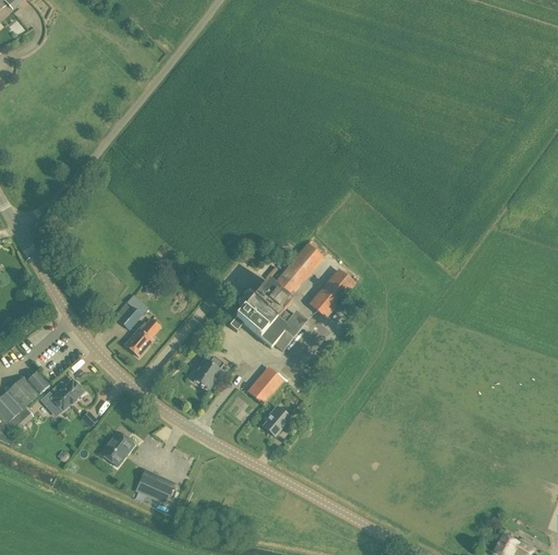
[(286,294),(320,254),(307,242),(273,284),(268,279),(255,294),(235,317),(229,324),(235,330),(242,322),(270,347),(275,342),(282,349),(306,322),(295,312),(291,317),(283,311),(292,300),(286,294)]
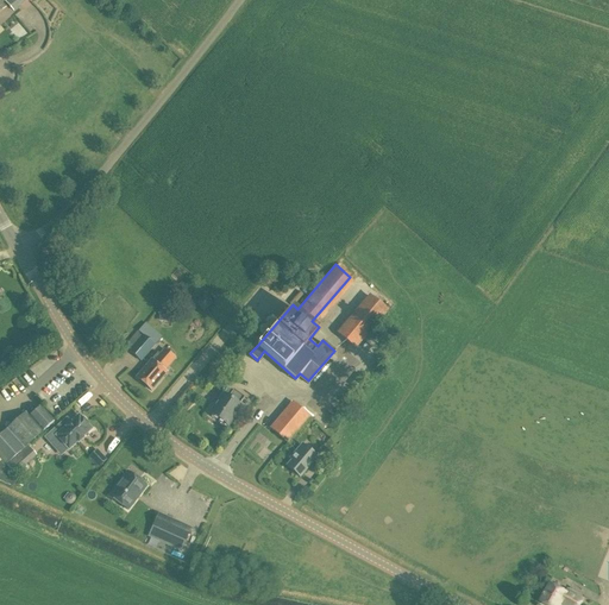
[(356,346),(388,308),(369,291),(336,331),(356,346)]
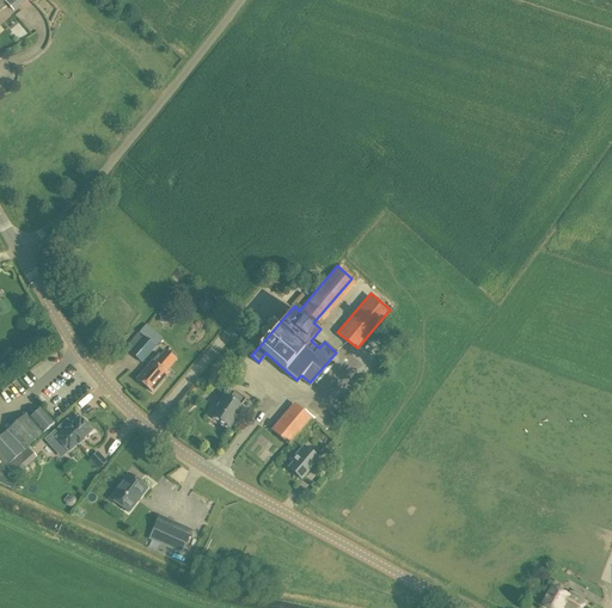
[(258,327),(265,315),(256,311),(250,321),(258,327)]
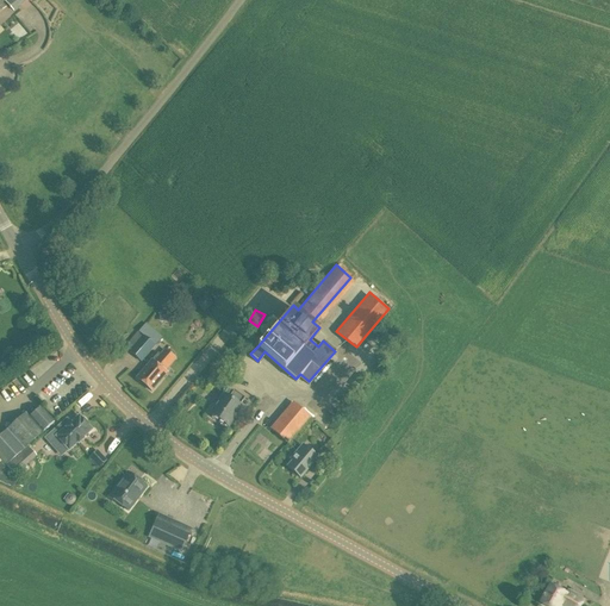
[(162,335),(145,320),(138,329),(126,341),(129,343),(126,347),(141,360),(162,335)]
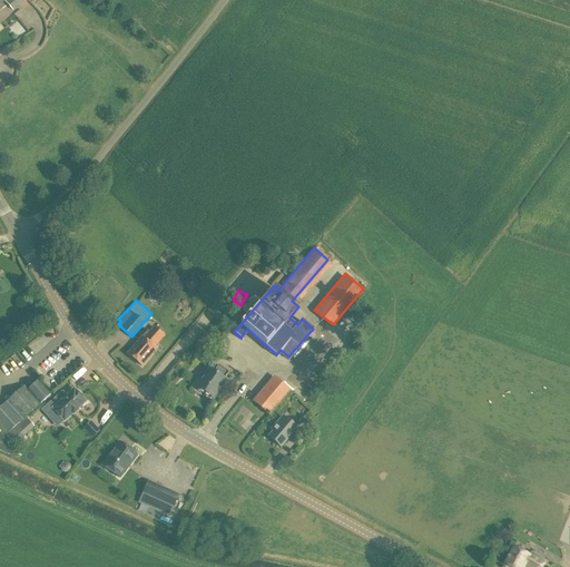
[(164,332),(154,324),(149,329),(148,328),(141,334),(127,351),(141,363),(156,346),(154,344),(164,332)]
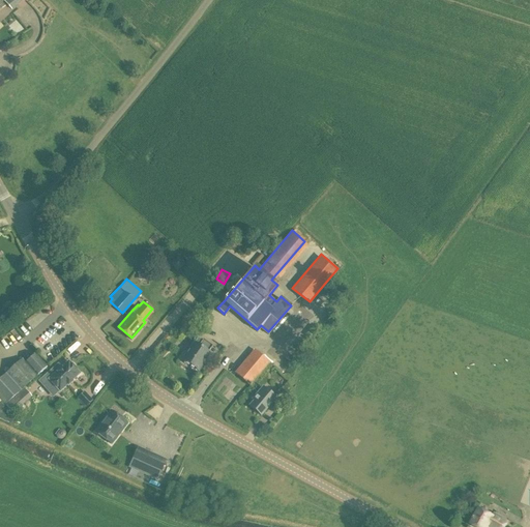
[(203,338),(198,334),(195,340),(194,340),(182,357),(192,363),(192,366),(195,368),(197,368),(198,368),(210,351),(208,350),(212,344),(203,338)]
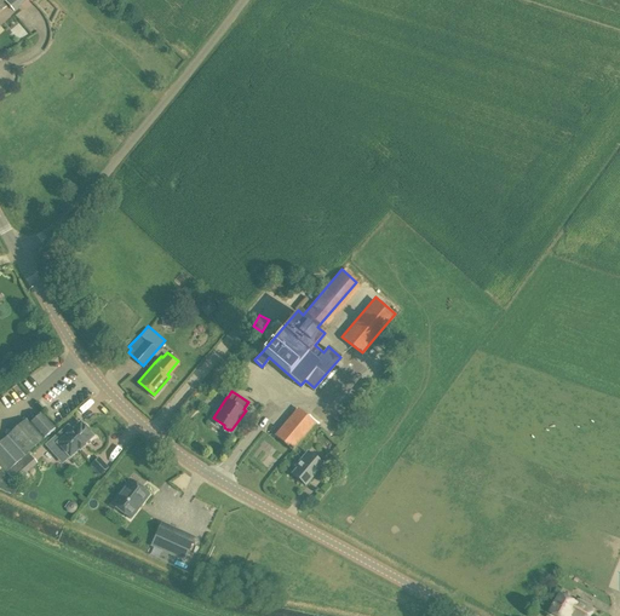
[(293,448),(315,421),(298,407),(275,433),(293,448)]
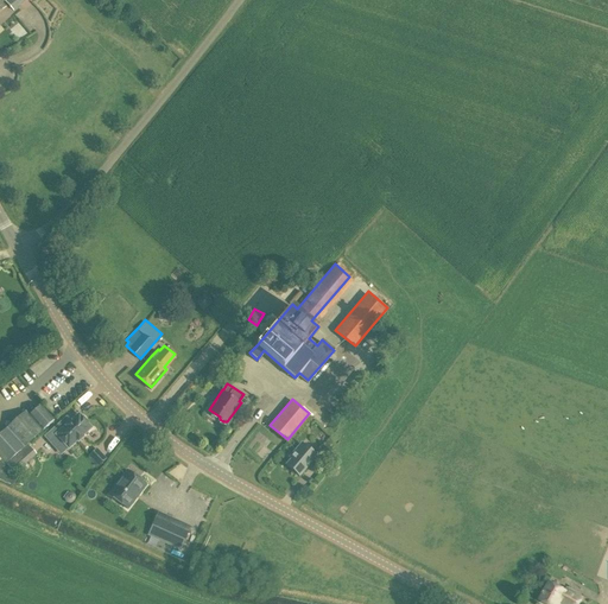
[(52,419),(38,404),(29,413),(25,409),(0,432),(0,465),(5,461),(43,426),(44,426),(52,419)]
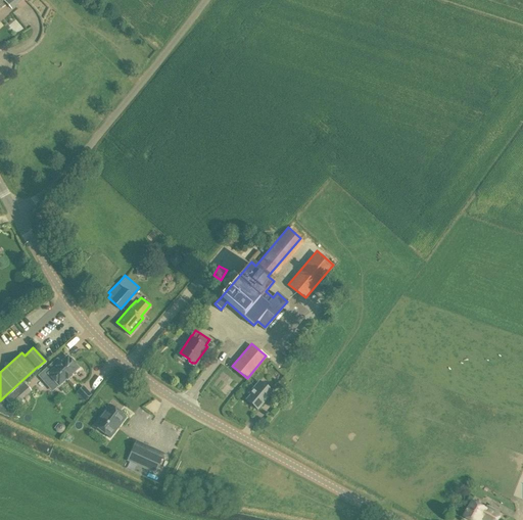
[(67,378),(72,374),(70,373),(79,366),(67,353),(48,372),(59,384),(66,377),(67,378)]
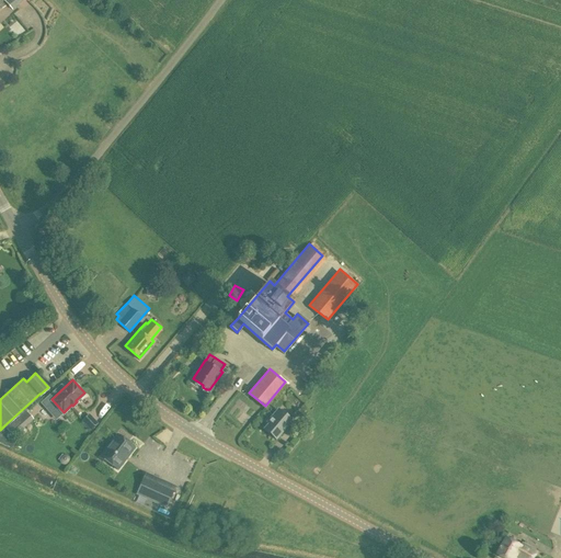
[(276,436),(292,418),(278,407),(267,420),(270,422),(264,428),(276,436)]
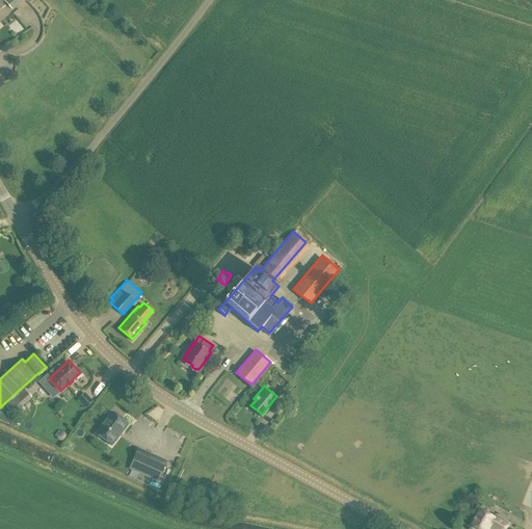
[(12,412),(31,396),(24,388),(6,404),(12,412)]
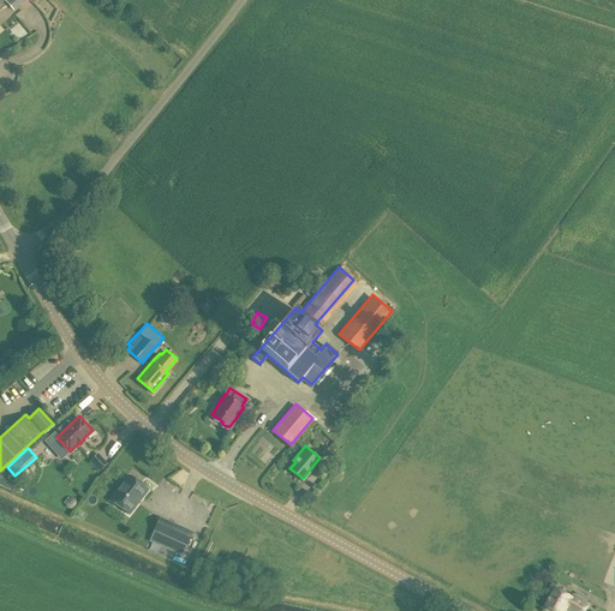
[(108,461),(102,456),(95,463),(100,469),(108,461)]
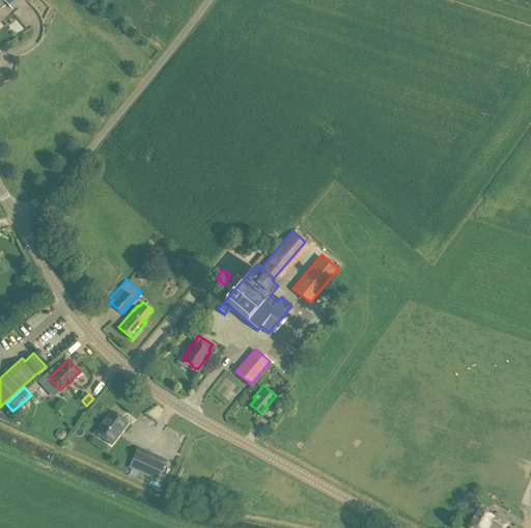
[(111,442),(128,421),(112,409),(95,429),(111,442)]
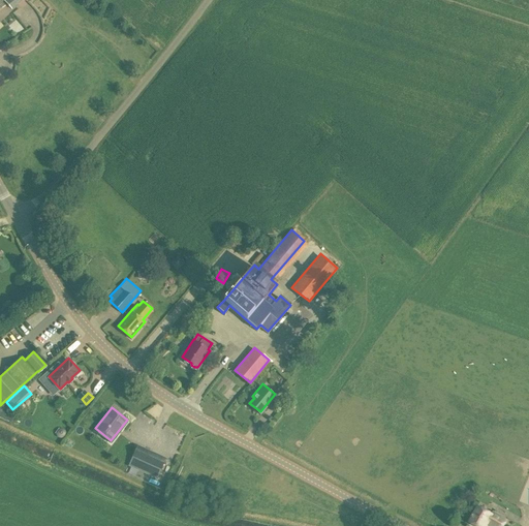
[(65,436),(68,431),(62,427),(59,433),(65,436)]
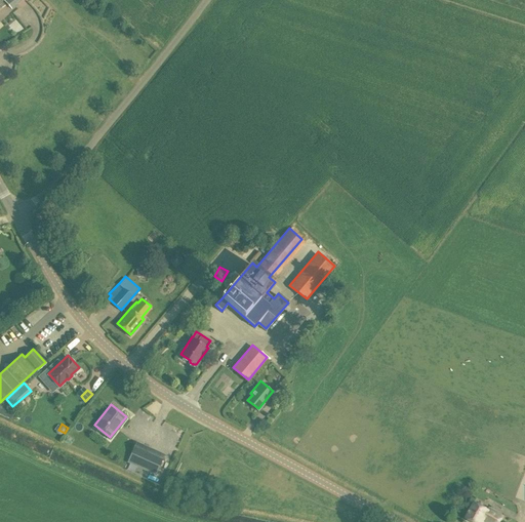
[(131,453),(159,466),(164,453),(144,444),(139,453),(132,450),(131,453)]
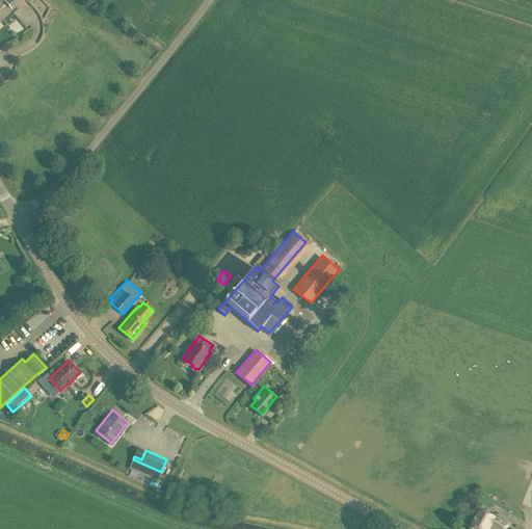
[(481,508),(473,524),(481,528),(487,528),(489,526),(495,528),(505,528),(510,521),(488,509),(487,511),(481,508)]
